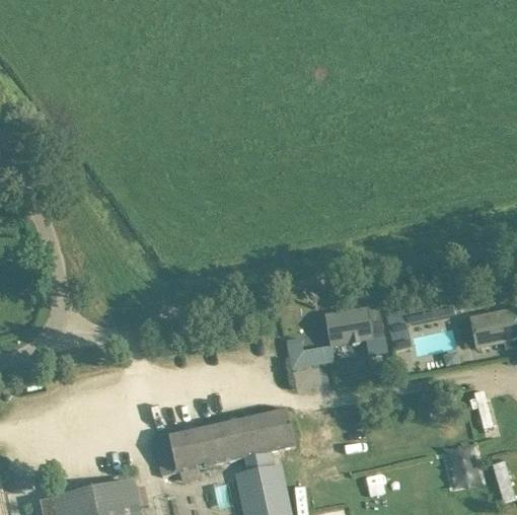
[(449,295),(384,309),(392,349),(411,345),(405,322),(453,312),(452,310),(450,298),(449,295)]
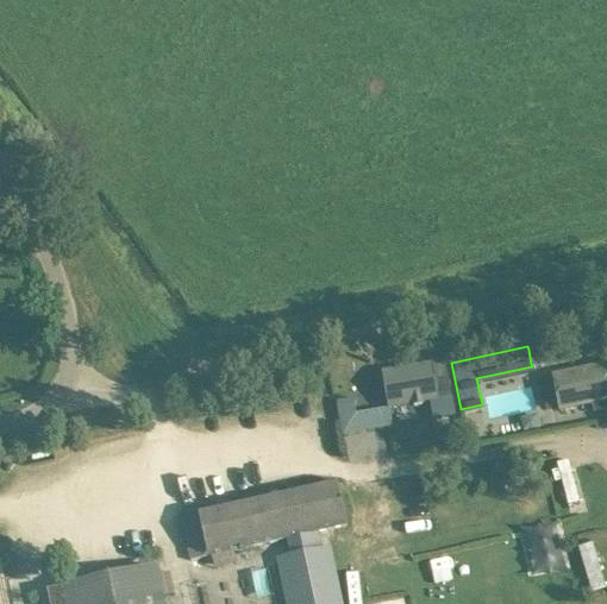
[(538,347),(529,350),(531,364),(540,362),(538,347)]
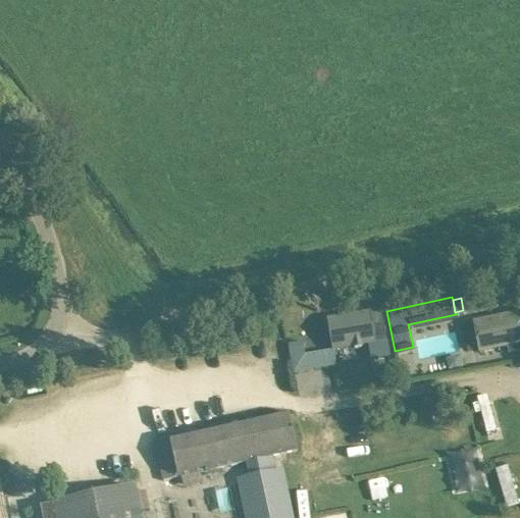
[(379,306),(326,316),(332,347),(352,343),(353,345),(361,344),(361,342),(373,340),(373,341),(385,339),(379,306)]
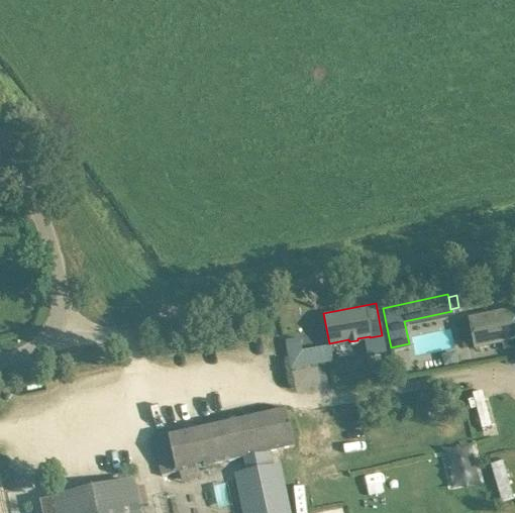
[(514,305),(512,306),(468,315),(475,345),(500,339),(506,338),(508,346),(514,344),(514,305)]
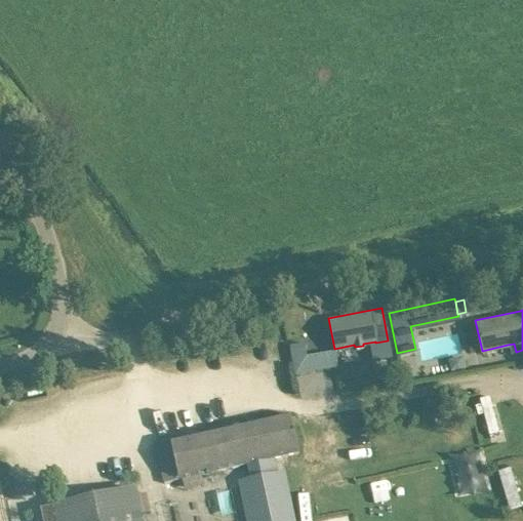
[(476,396),(463,399),(466,411),(478,408),(476,396)]
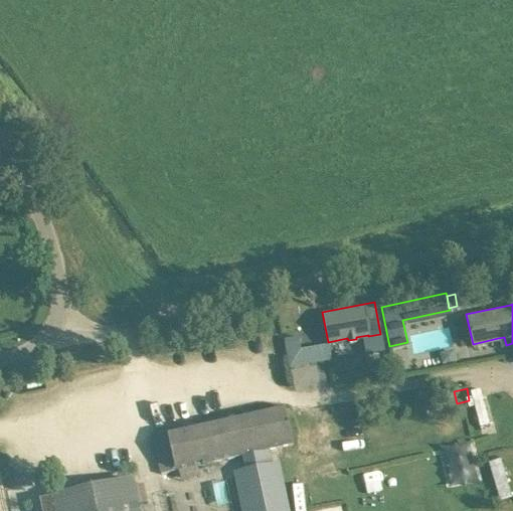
[(152,434),(156,453),(160,471),(242,453),(245,467),(240,468),(249,510),(281,510),(267,448),(292,442),(284,403),(152,434)]
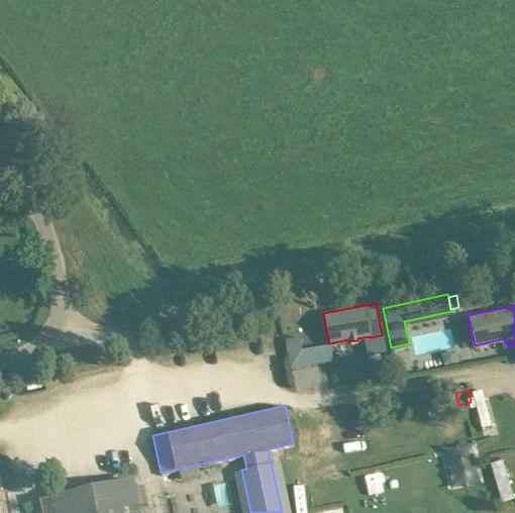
[(500,498),(512,495),(500,456),(489,459),(500,498)]
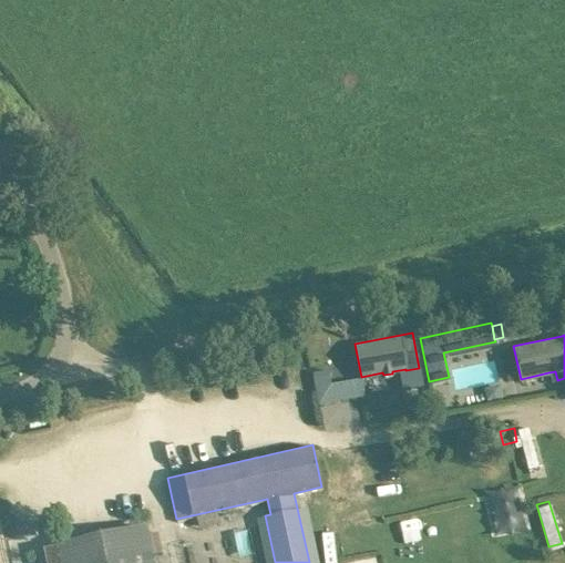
[(152,562),(150,548),(155,546),(152,533),(146,534),(145,525),(55,544),(42,548),(45,562),(152,562)]
